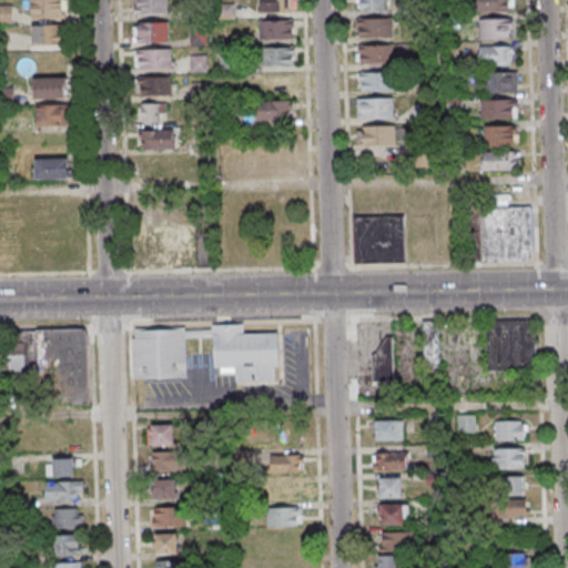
[(31,0),(31,19),(64,19),(64,0),(31,0)]
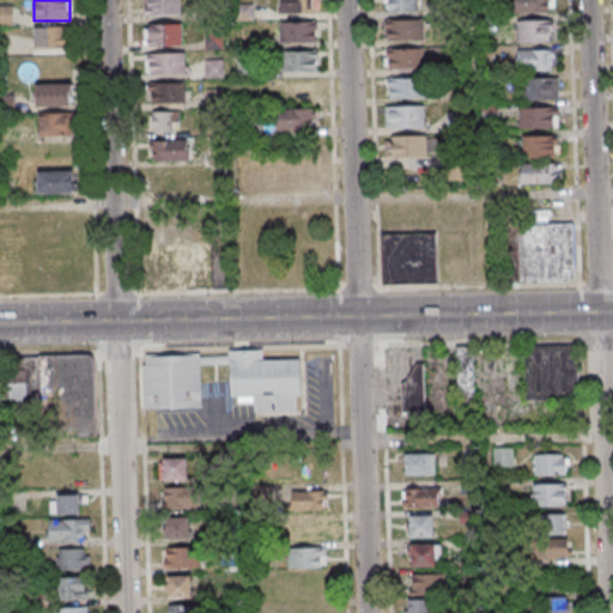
[(181,0),(144,0),(144,16),(181,16),(181,0)]
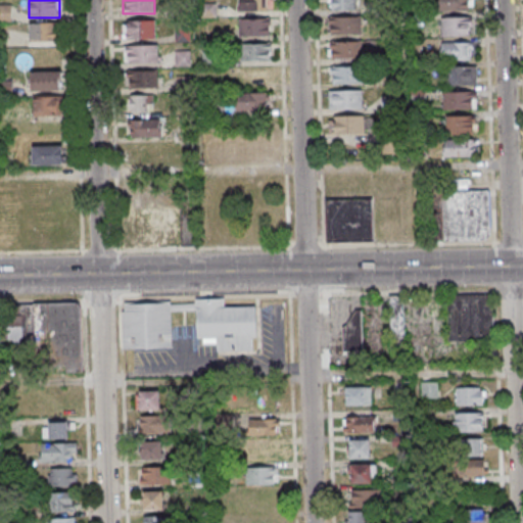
[(239,0),(240,10),(271,10),(271,0),(239,0)]
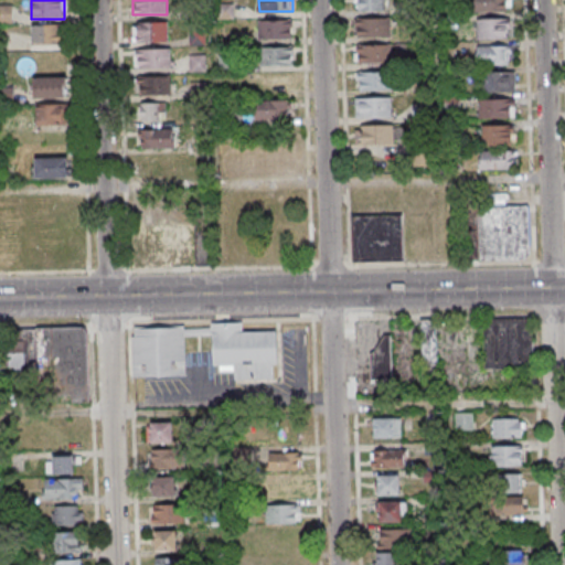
[(354,0),(355,10),(384,10),(383,0),(354,0)]
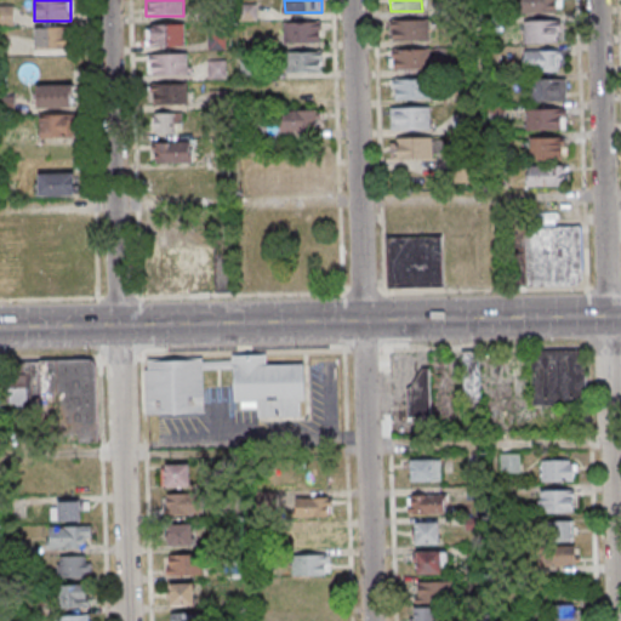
[(522,0),(522,11),(562,11),(560,0),(522,0)]
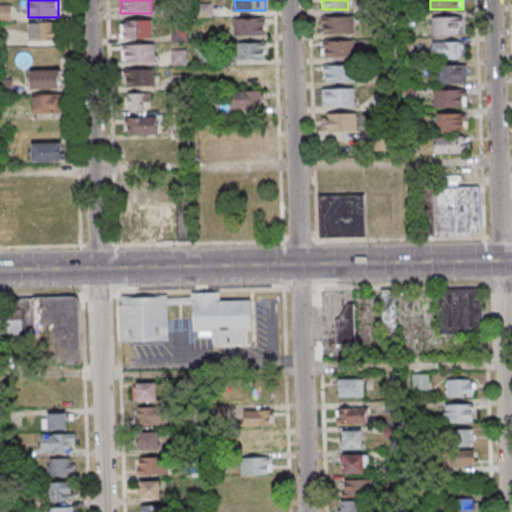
[(323,16),(323,33),(353,33),(353,16),(323,16)]
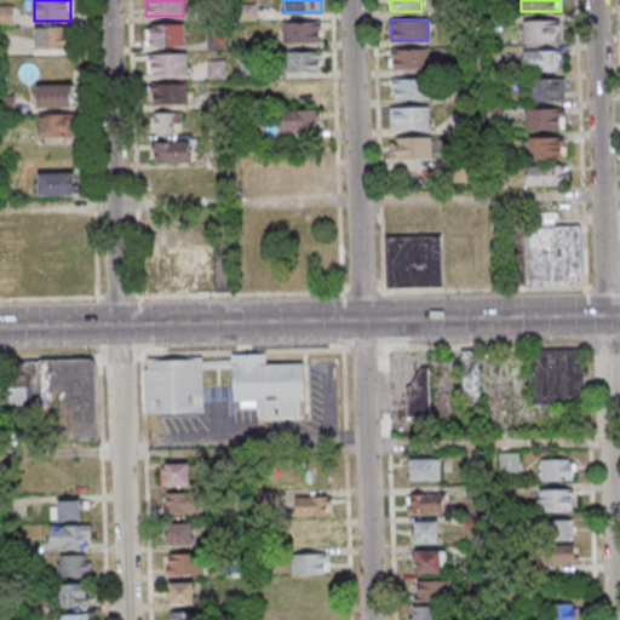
[(523,42),(560,42),(560,21),(523,21),(523,42)]
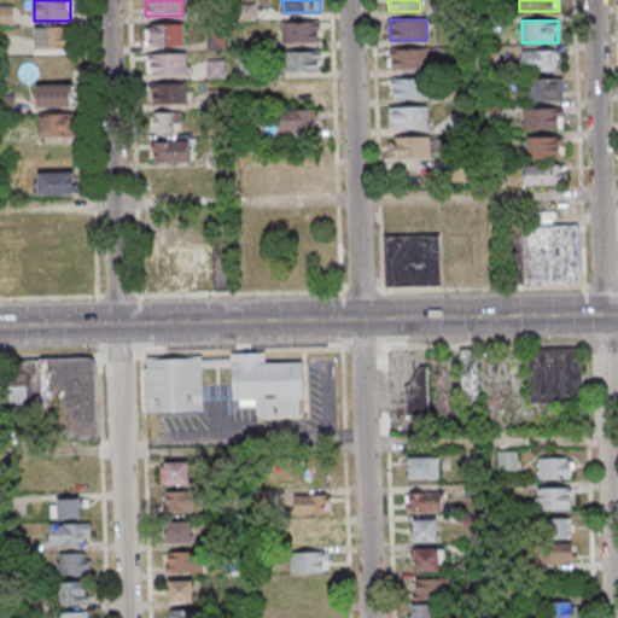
[(281,41),(318,41),(318,22),(281,22),(281,41)]
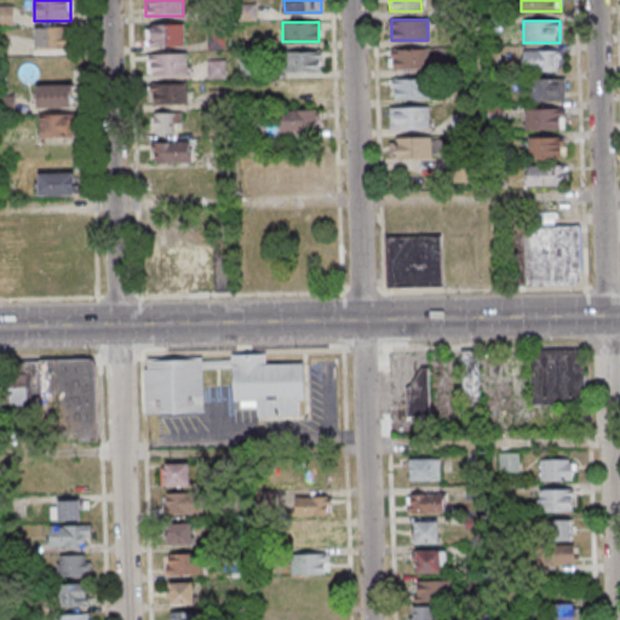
[(185,24),(148,24),(148,45),(185,45),(185,24)]
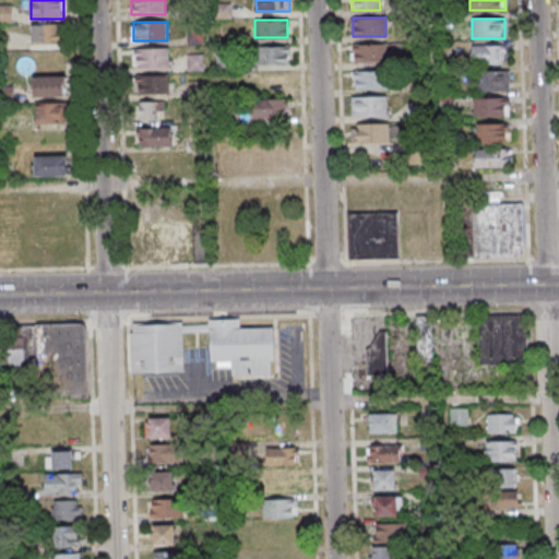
[(63,24),(32,24),(32,44),(62,44),(63,24)]
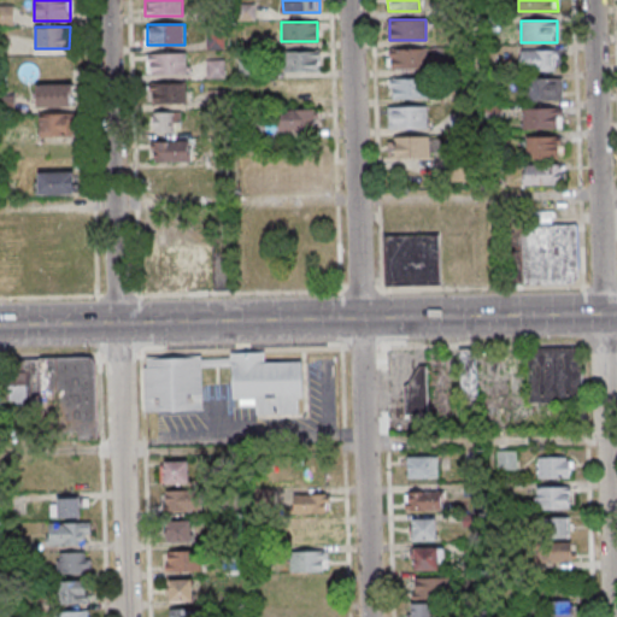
[(428,69),(428,48),(389,48),(389,69),(428,69)]
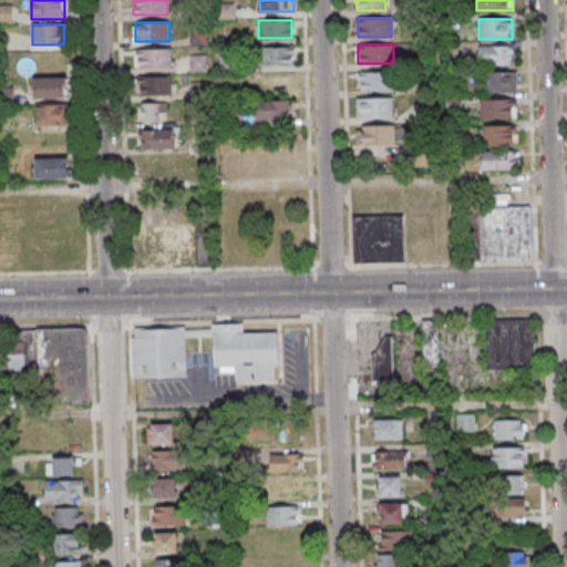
[(478,64),(516,64),(516,47),(478,47),(478,64)]
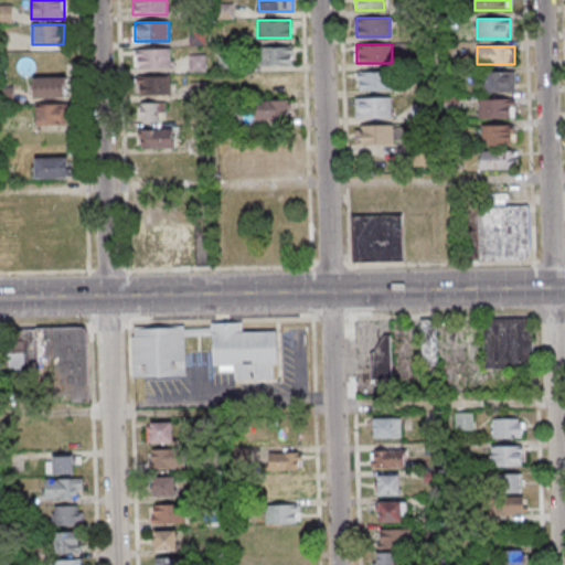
[(292,48),(259,48),(259,65),(292,65),(292,48)]
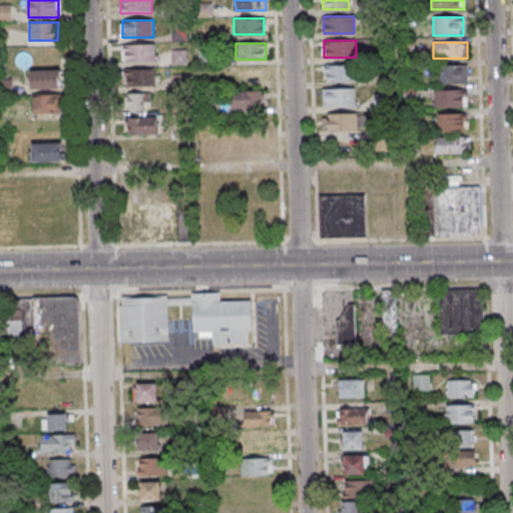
[(155,61),(155,44),(123,44),(123,61),(155,61)]
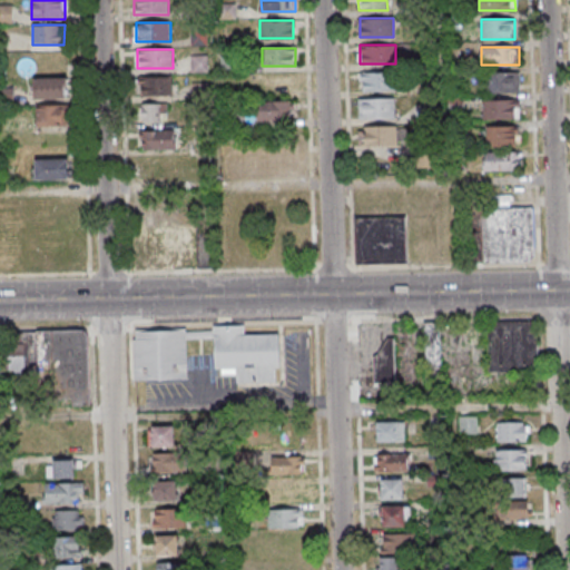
[(207,72),(207,56),(192,56),(192,72),(207,72)]
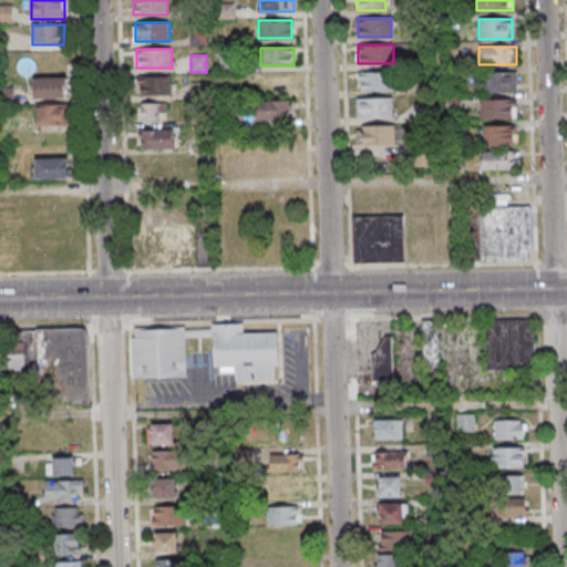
[(391,90),(391,72),(359,72),(359,90),(391,90)]
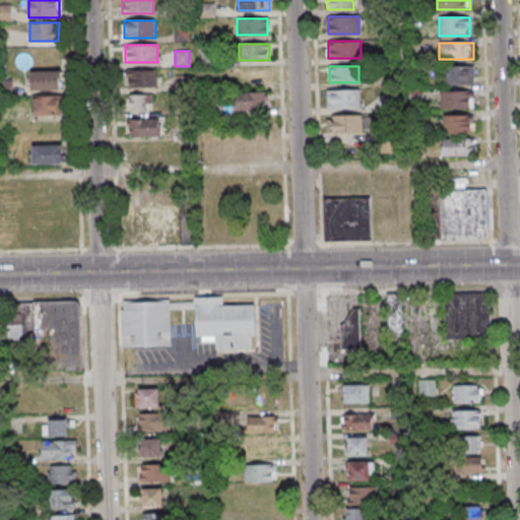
[(474,83),(474,66),(442,66),(442,83),(474,83)]
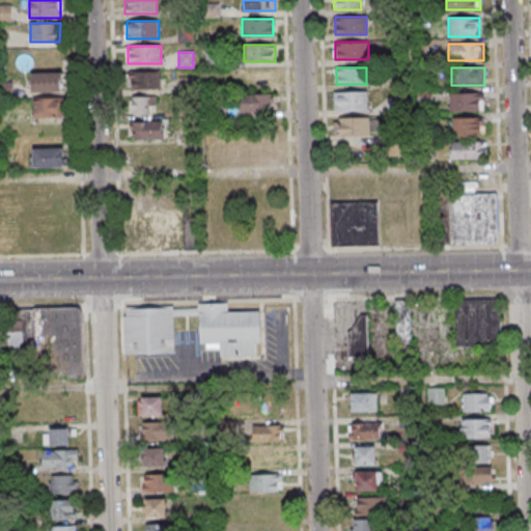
[(63,91),(63,72),(31,72),(31,91),(63,91)]
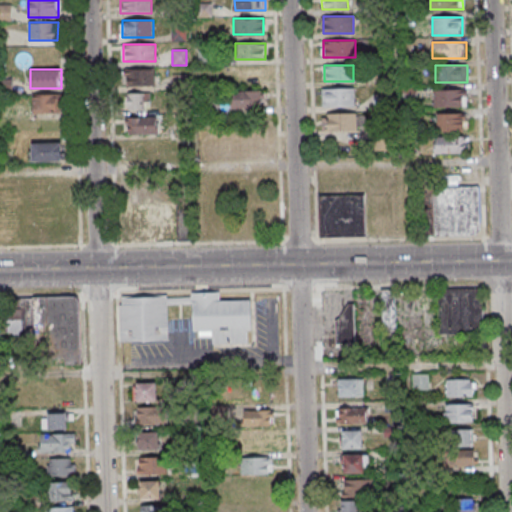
[(124,69),(124,85),(154,85),(154,69),(124,69)]
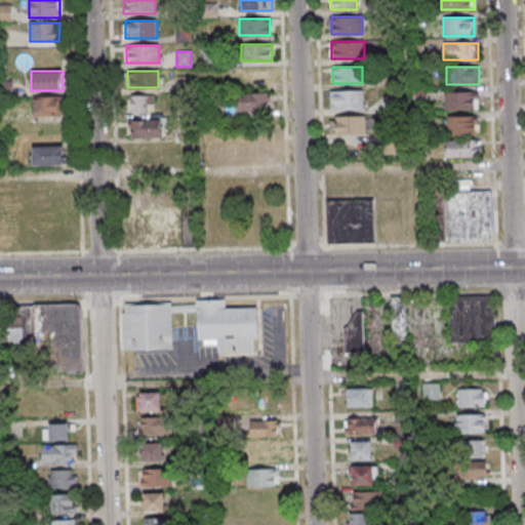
[(363,109),(363,90),(330,90),(330,109),(363,109)]
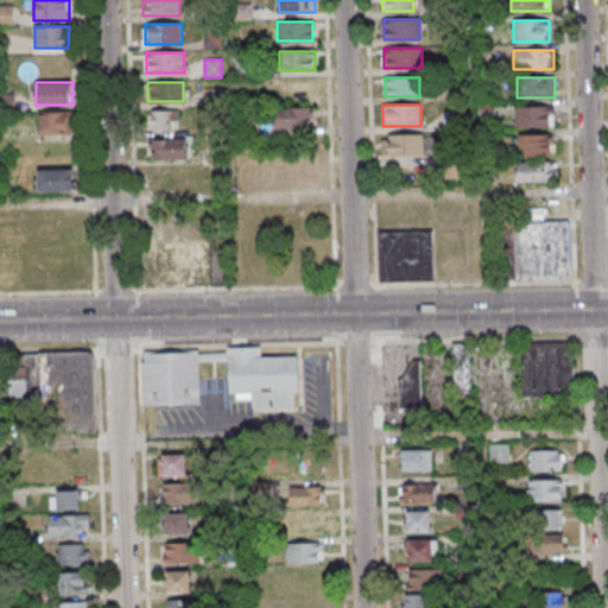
[(553,106),(515,106),(515,126),(553,126),(553,106)]
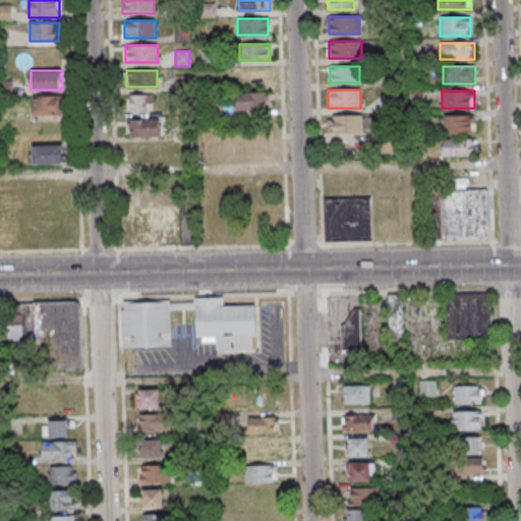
[(236,92),(236,110),(267,110),(267,92),(236,92)]
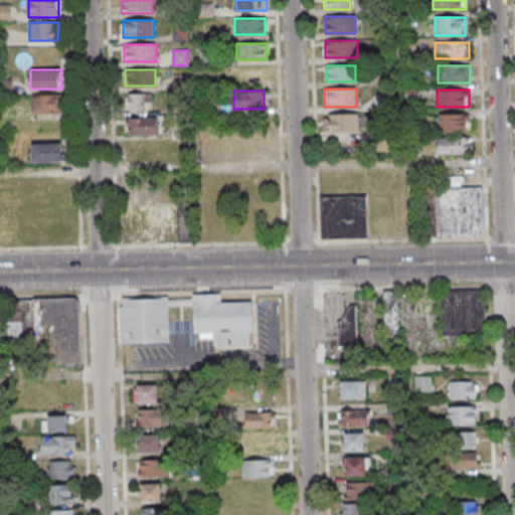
[(151,110),(150,93),(125,94),(126,111),(151,110)]
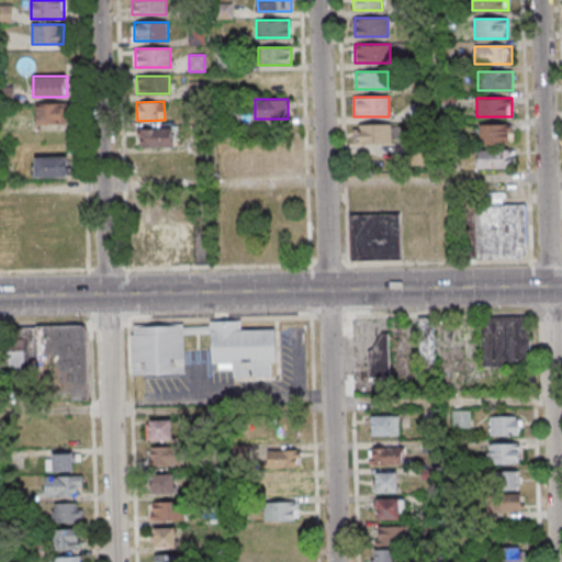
[(35,124),(68,124),(68,103),(35,103),(35,124)]
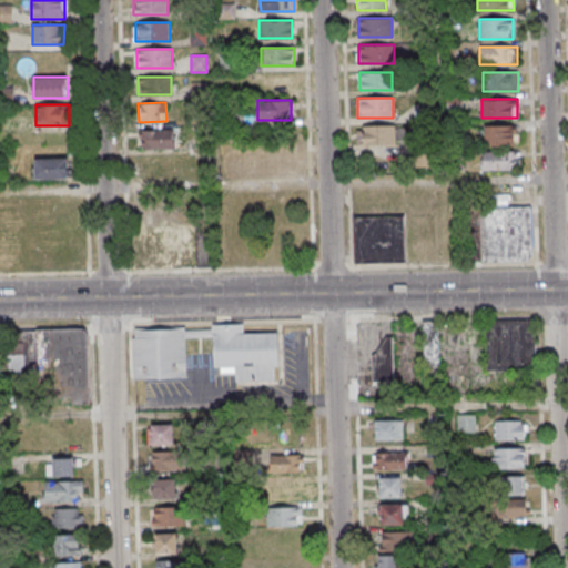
[(517,145),(517,124),(484,124),(484,145),(517,145)]
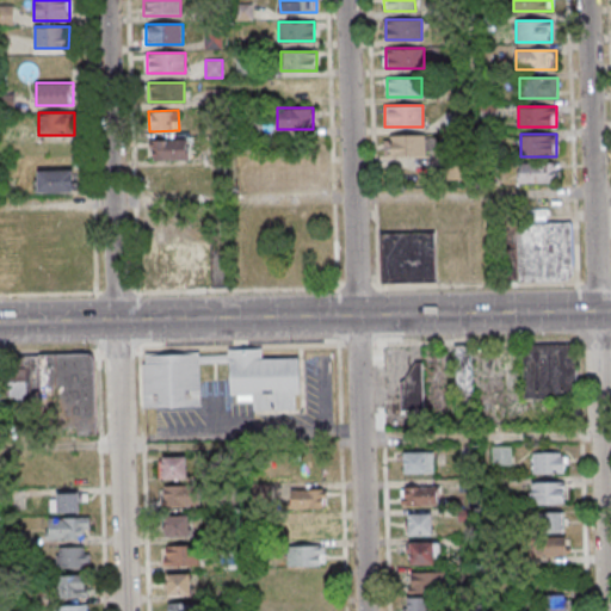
[(425,135),(383,135),(383,156),(425,156),(425,135)]
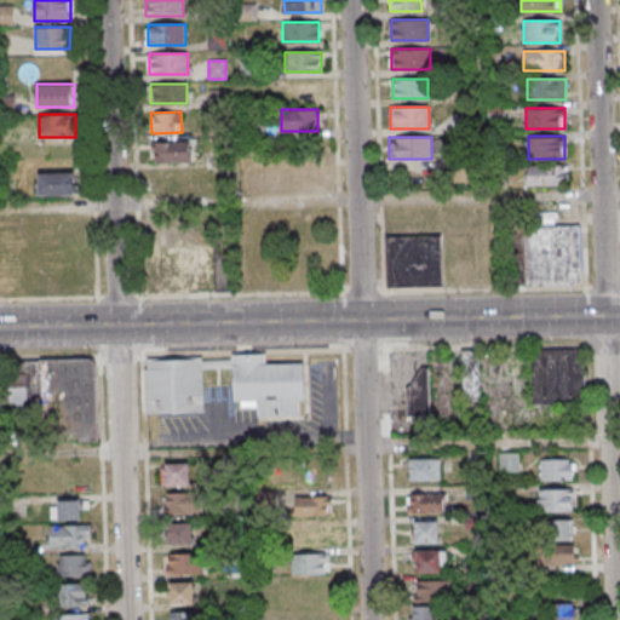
[(153,143),(153,164),(191,164),(191,143),(153,143)]
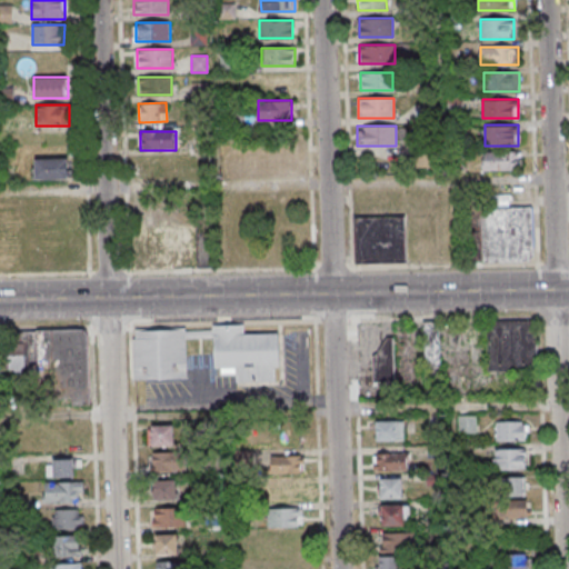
[(437,150),(416,149),(415,167),(437,168),(437,150)]
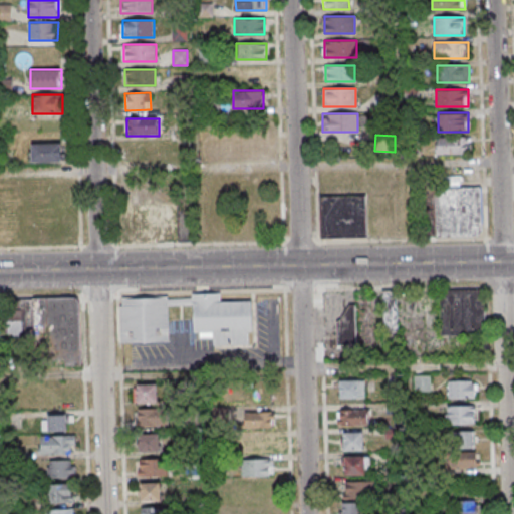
[(468,137),(437,137),(437,154),(468,154),(468,137)]
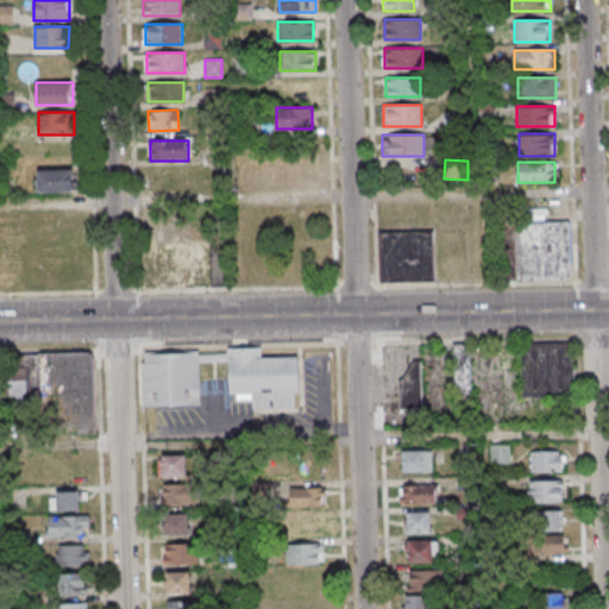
[(313,165),(276,165),(276,186),(313,186),(313,165)]
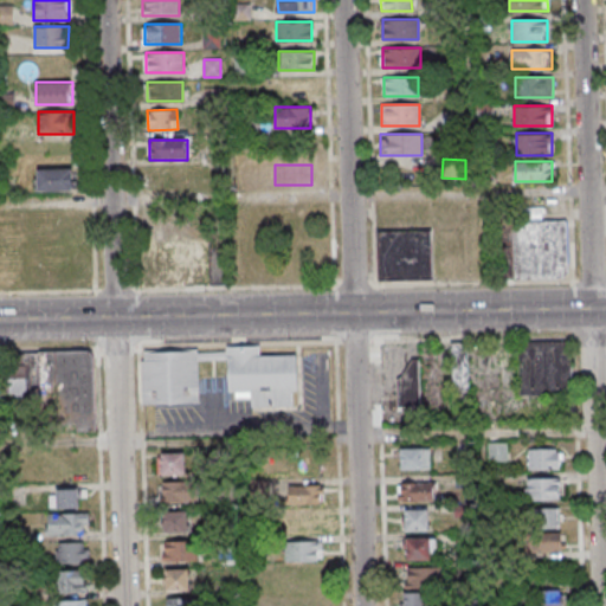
[(38,169),(38,191),(73,191),(73,169),(38,169)]
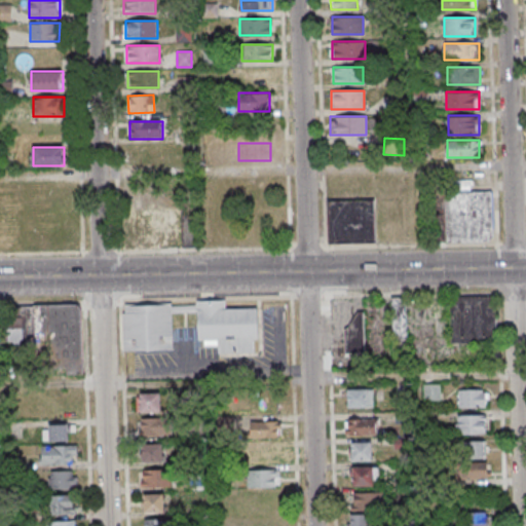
[(124,251),(196,248),(193,187),(182,187),(183,213),(122,215),(124,251)]
